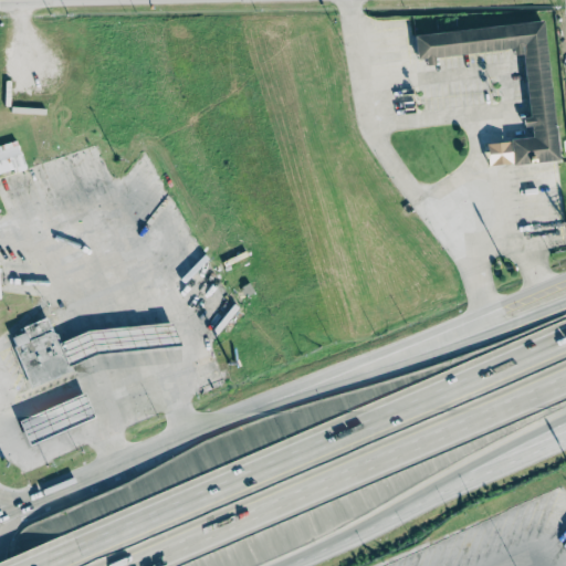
[(464,29),(541,20),(557,159),(512,166),(509,139),(531,136),(530,126),(523,127),(522,117),(528,116),(521,54),(513,55),(512,48),(433,58),(433,64),(425,65),(425,58),(416,59),(413,34),(464,29)]
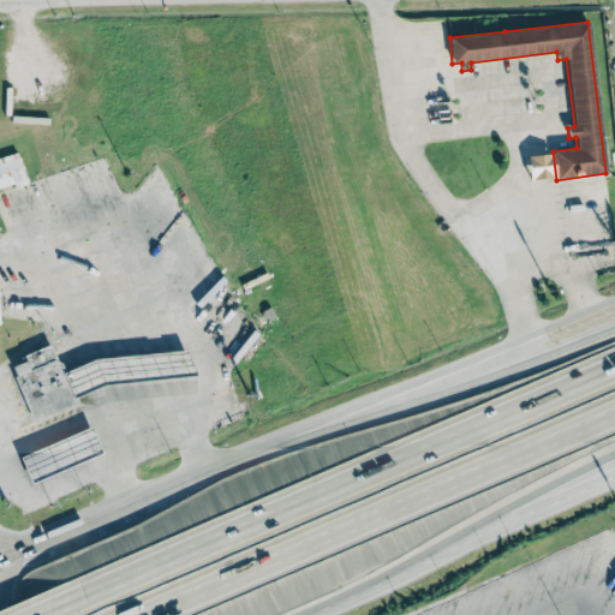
[(0,189),(27,181),(18,151),(0,156),(0,189)]
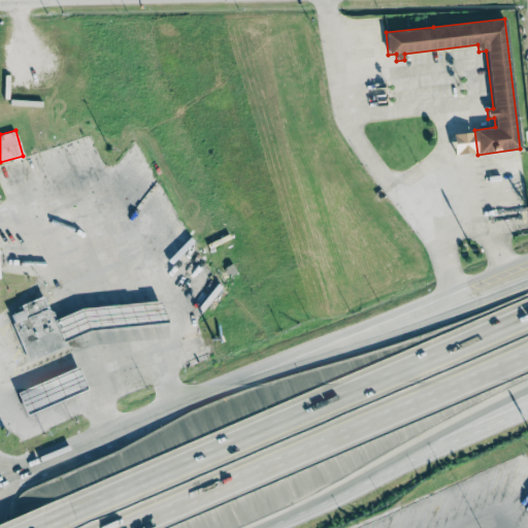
[(42,296),(53,320),(61,338),(65,345),(31,361),(8,310),(42,296)]
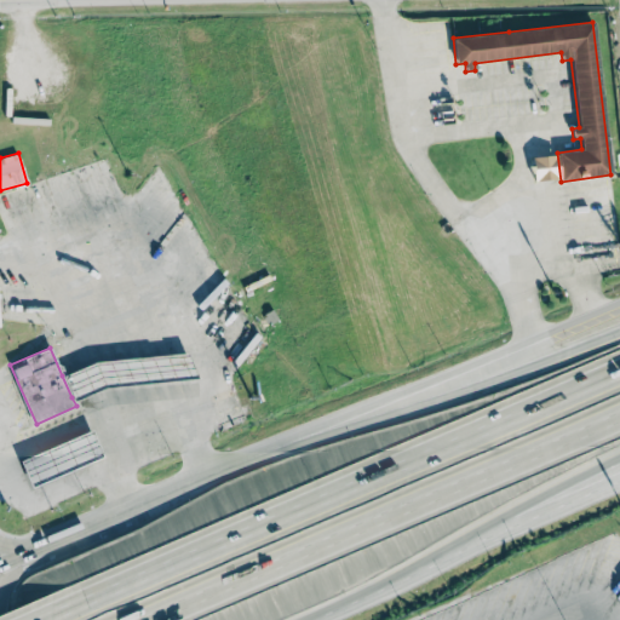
[(185,352),(196,375),(105,384),(72,397),(62,375),(93,362),(185,352)]
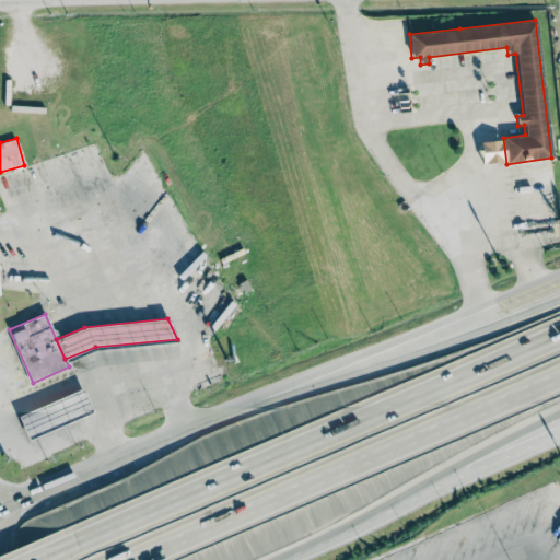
[(19,417),(82,388),(91,409),(28,436),(19,417)]
